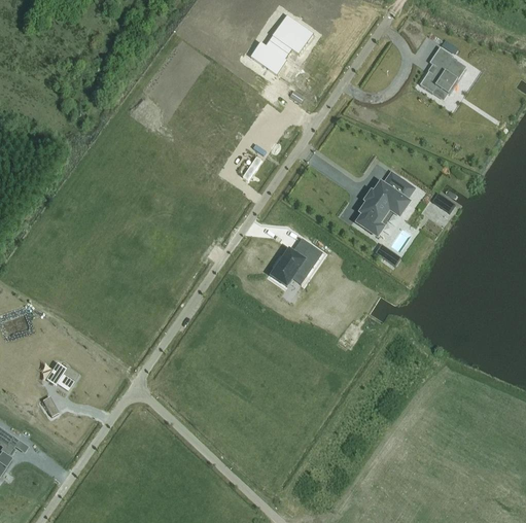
[(259,41),(250,56),(277,74),(286,60),(284,59),(291,48),(299,54),(313,33),(287,14),(272,35),(273,36),(266,45),(259,41)]
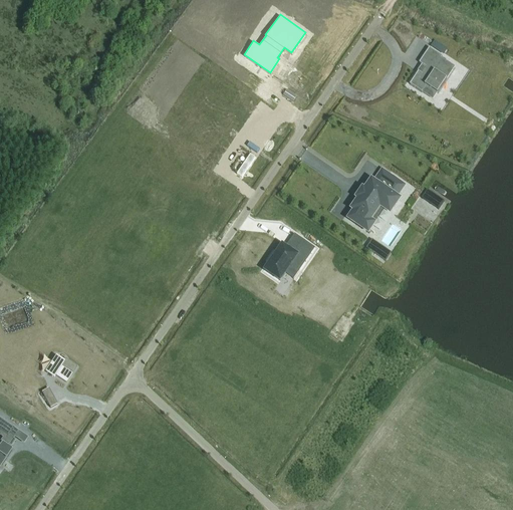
[(418,68),(410,80),(421,88),(426,81),(437,89),(454,63),(441,53),(441,52),(433,46),(429,43),(419,58),(422,60),(423,61),(425,63),(421,70),(418,68)]
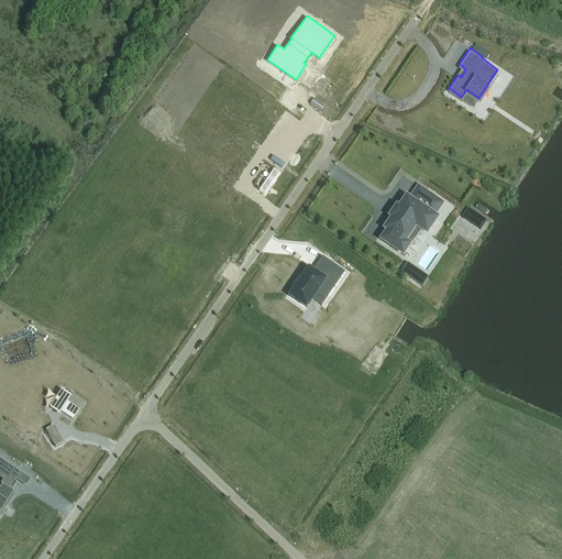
[(309,100),(320,108),(323,102),(313,95),(309,100)]
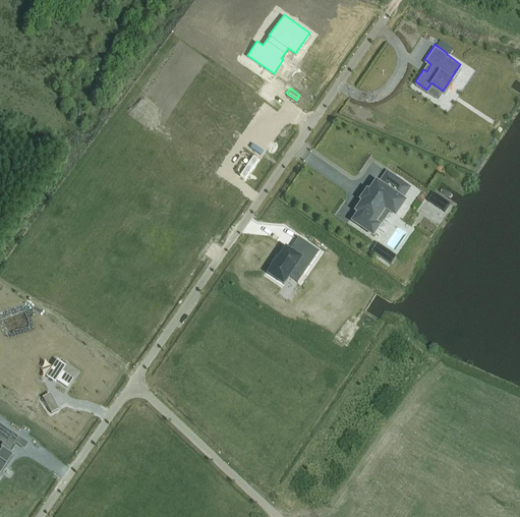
[(359,210),(353,218),(372,231),(379,223),(374,220),(385,206),(395,212),(404,198),(400,196),(408,184),(393,174),(385,185),(377,179),(369,189),(367,188),(361,196),(363,198),(356,208),(359,210)]
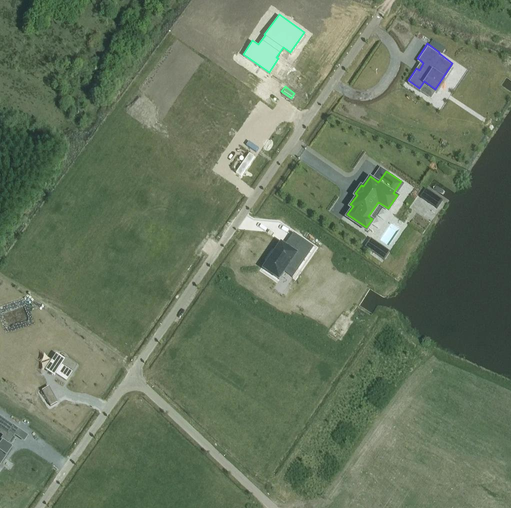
[(281,241),(264,266),(279,276),(289,261),(296,266),(312,244),(301,237),(293,249),(281,241)]
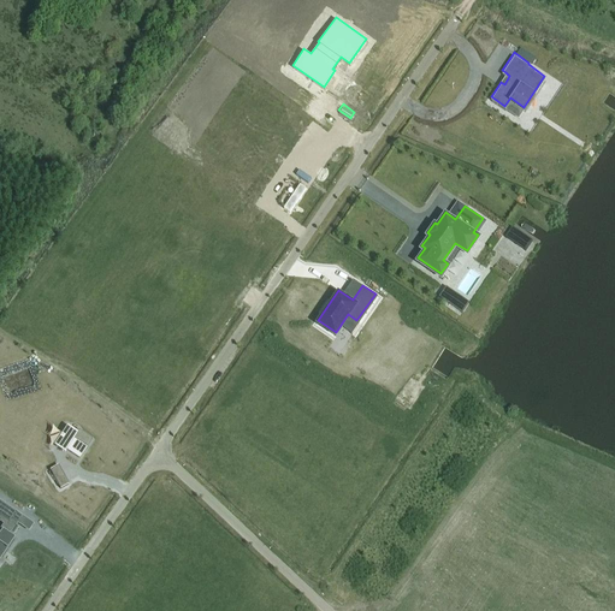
[(457,291),(450,302),(456,306),(462,295),(457,291)]
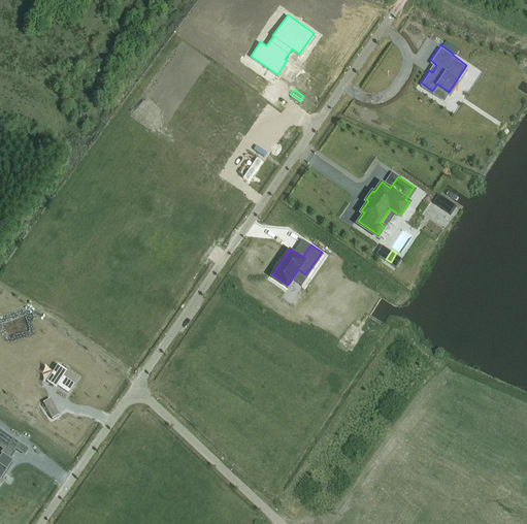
[(55,359),(41,379),(52,386),(53,384),(66,392),(79,373),(65,363),(64,365),(55,359)]
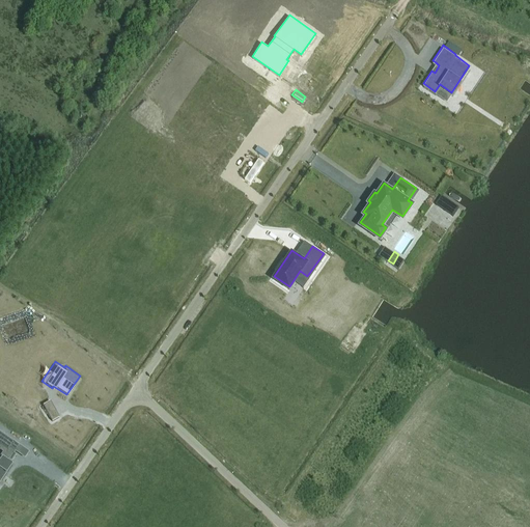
[(43,410),(51,416),(57,407),(49,400),(43,410)]
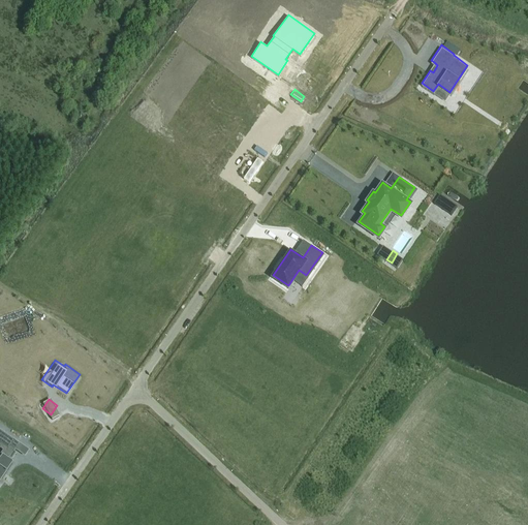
[(0,475),(10,460),(6,457),(7,455),(8,456),(12,451),(12,450),(11,450),(13,446),(16,448),(20,441),(0,428),(0,441),(6,445),(1,454),(0,455),(0,475)]
